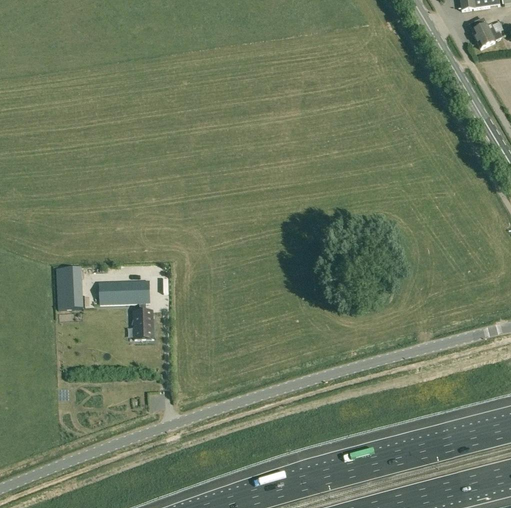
[(499,4),(498,0),(459,0),(461,9),(499,4)]
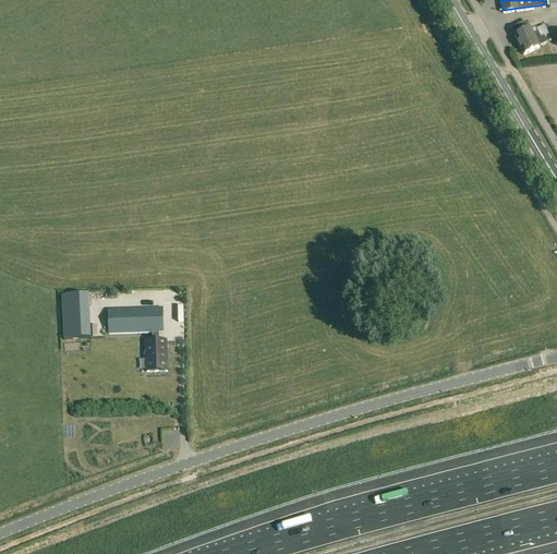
[(515,34),(523,51),(539,44),(539,43),(546,38),(543,33),(540,34),(534,24),(531,26),(530,25),(525,17),(512,24),(512,28),(515,33),(515,34)]
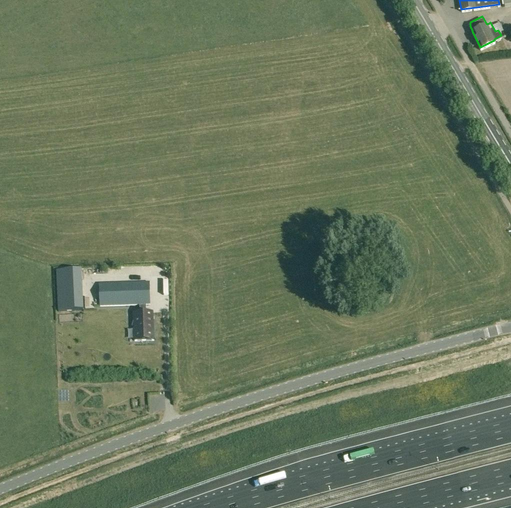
[(500,16),(493,21),(498,28),(505,23),(500,16)]
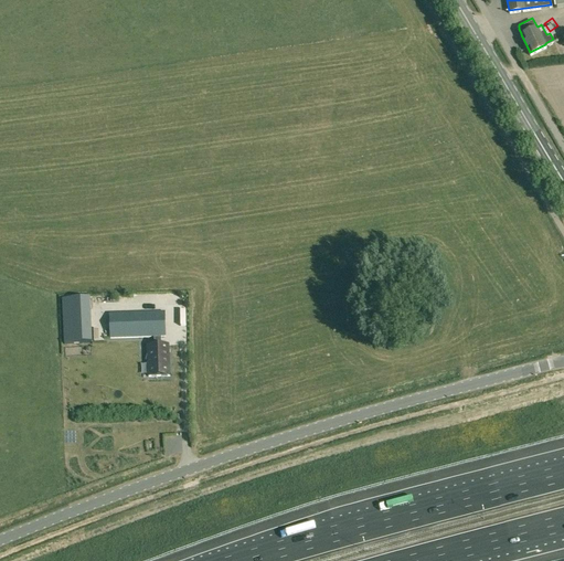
[(63,339),(92,338),(89,294),(61,295),(63,339)]
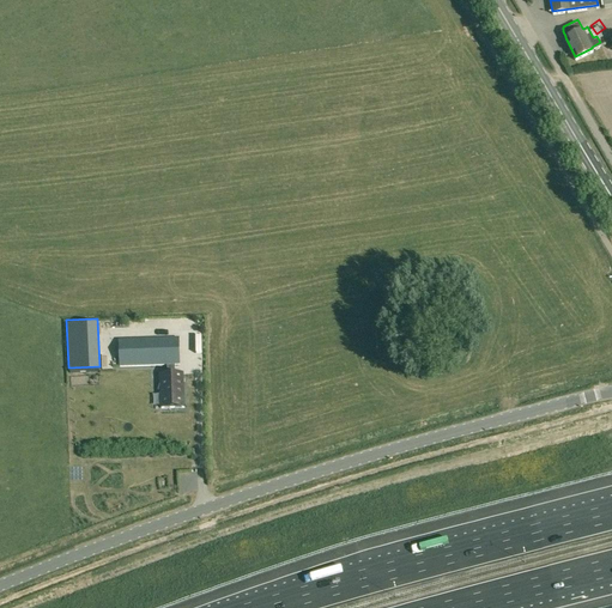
[(165,371),(174,370),(174,362),(180,362),(179,334),(117,336),(119,363),(165,362),(165,371)]
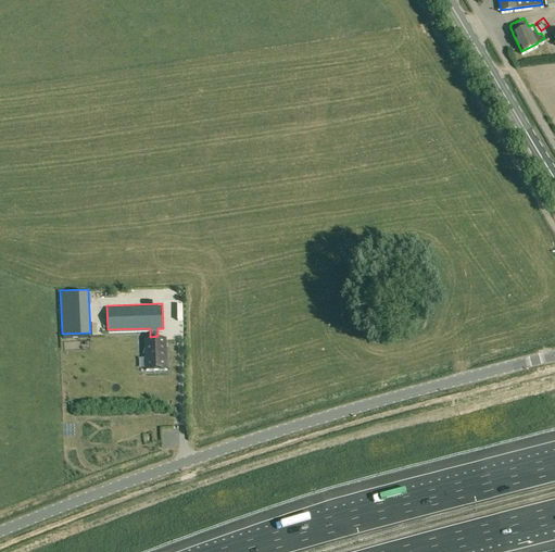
[(165,336),(158,336),(150,337),(144,337),(146,366),(166,366),(165,336)]
